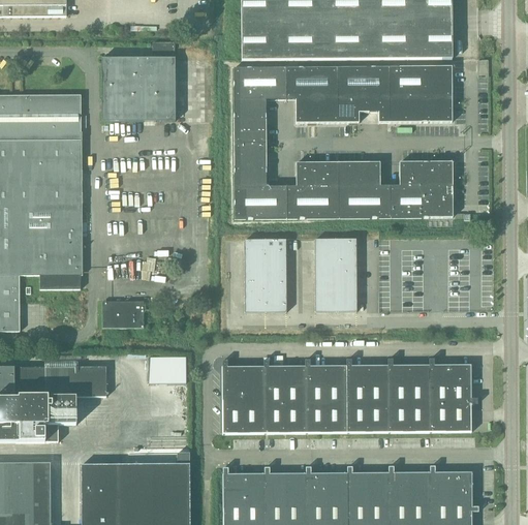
[(0,0),(0,14),(67,14),(66,0),(0,0)]
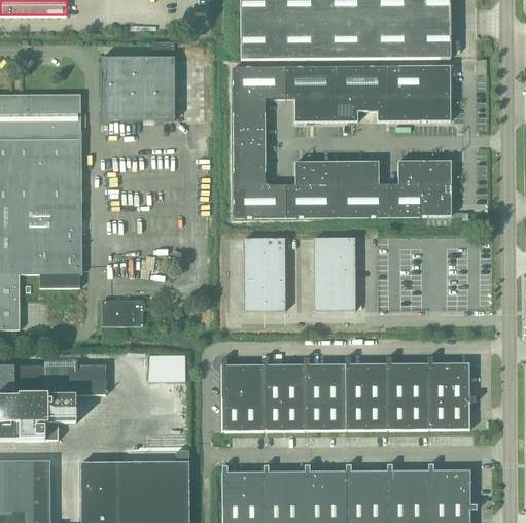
[(451,57),(451,56),(450,0),(241,0),(242,58),(450,57),(451,57)]
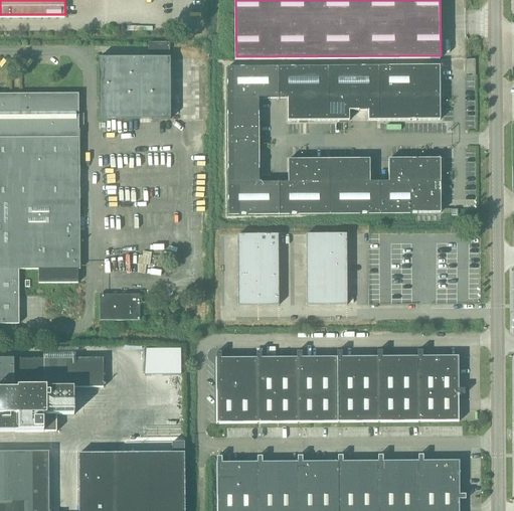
[(99,54),(100,116),(171,116),(171,54),(99,54)]
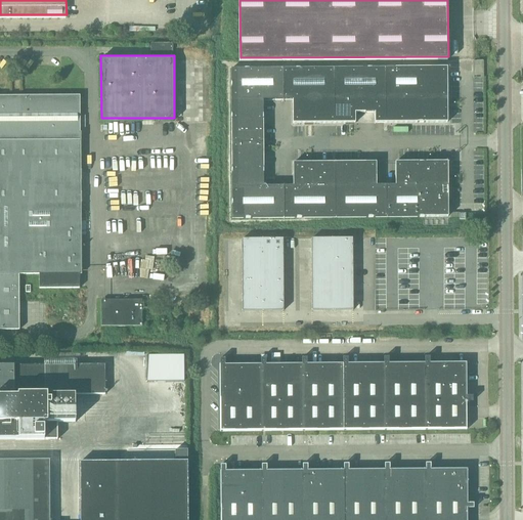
[(474,74),(484,74),(484,57),(474,57),(474,74)]
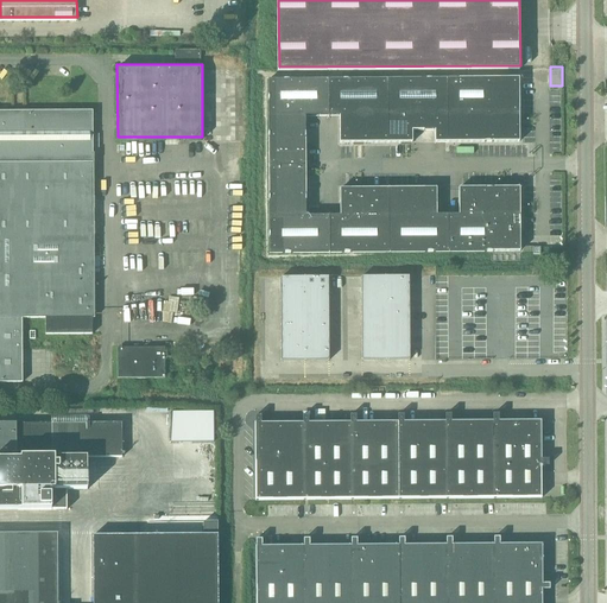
[(460,210),(437,210),(437,184),(341,184),(341,211),(307,211),(307,112),(340,112),(340,139),(412,138),(412,126),(436,126),(436,138),(520,137),(519,74),(269,75),(270,248),(520,247),(520,183),(460,184),(460,210)]
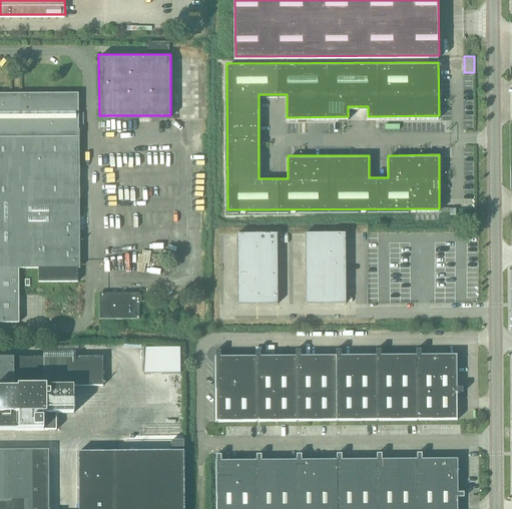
[(0,319),(20,319),(20,308),(19,265),(80,265),(79,212),(79,175),(79,133),(79,90),(0,90),(0,319)]
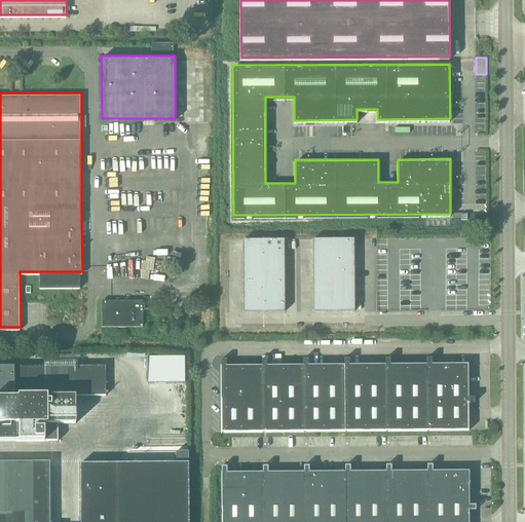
[(313,235),(313,308),(355,307),(354,235),(313,235)]
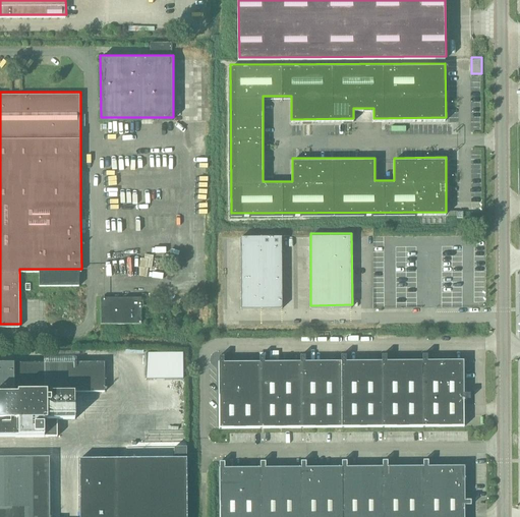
[(282,234),(241,234),(241,305),(283,305),(282,234)]
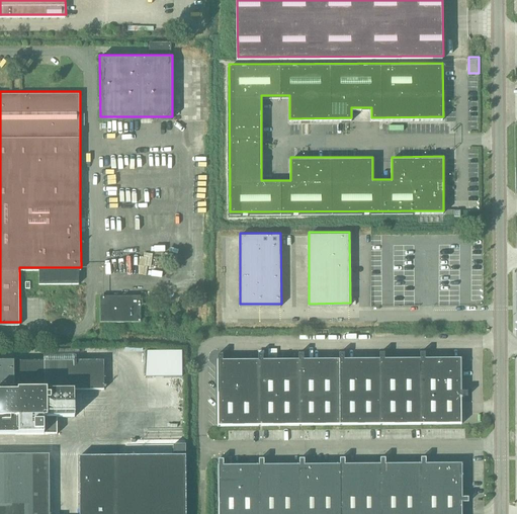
[(141,319),(141,292),(100,293),(101,319),(141,319)]
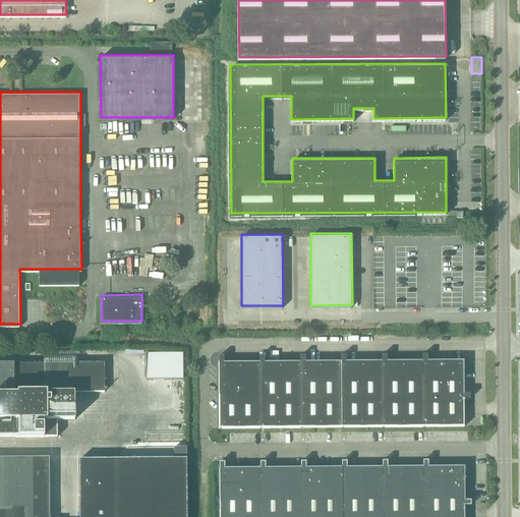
[(147,376),(184,376),(183,350),(147,350),(147,376)]
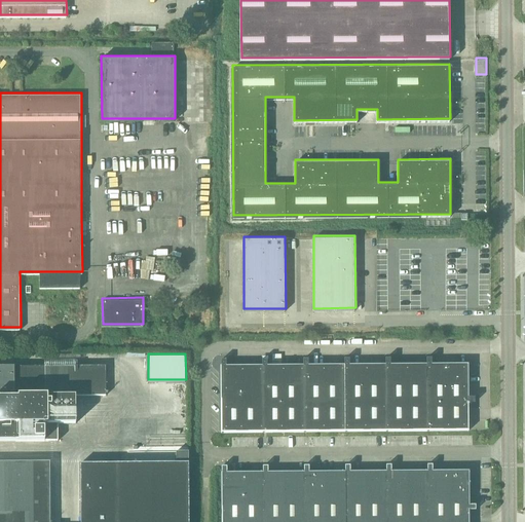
[(427,361),(425,361),(391,361),(390,355),(385,355),(385,361),(350,362),(350,355),(345,355),(345,362),(309,362),(309,356),(304,356),(304,362),(268,362),(268,356),(263,356),(263,362),(227,362),(227,356),(222,356),(222,430),(470,426),(470,399),(476,399),(476,394),(469,394),(469,360),(433,361),(433,355),(427,355),(427,361)]
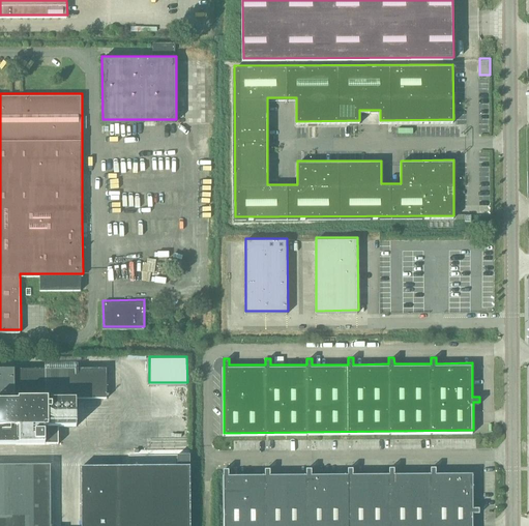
[(0,440),(49,440),(59,440),(59,424),(77,424),(77,418),(77,395),(107,396),(107,366),(77,366),(47,366),(0,366),(0,440)]
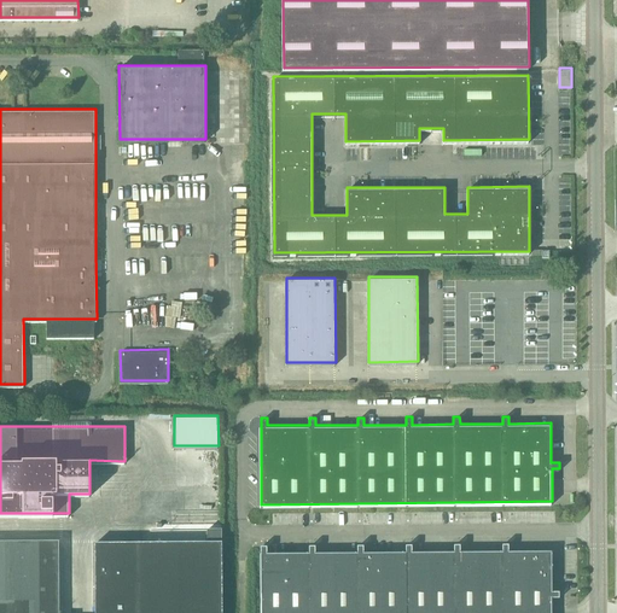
[(97,541),(95,541),(95,612),(222,612),(222,539),(222,526),(208,526),(208,539),(97,541)]
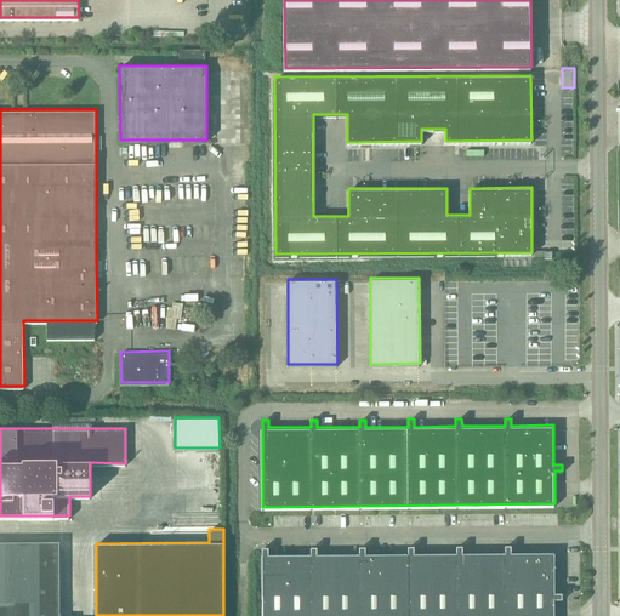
[(60,615),(60,541),(0,541),(0,615),(60,615)]
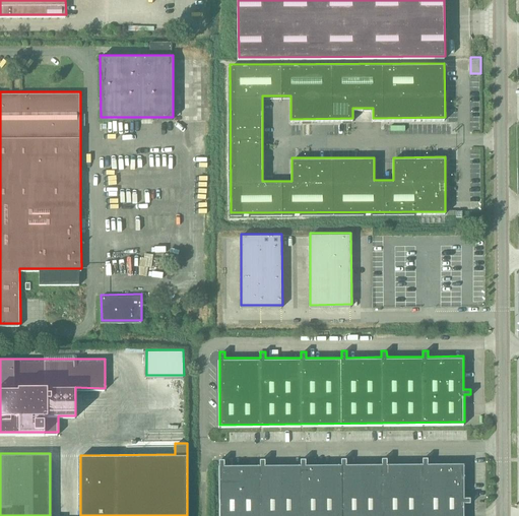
[(464,515),(465,501),(471,501),(471,496),(464,496),(464,461),(429,462),(429,455),(423,455),(423,462),(388,462),(388,456),(382,456),(382,462),(347,463),(347,457),(341,457),(341,463),(306,463),(306,457),(301,457),(301,463),(265,464),(265,457),(260,458),(260,464),(224,464),(224,458),(219,458),(219,464),(219,515),(464,515)]
